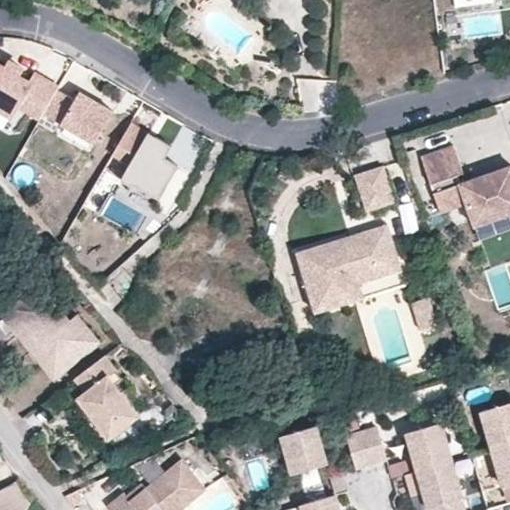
[(2,67),(0,66),(0,114),(5,117),(12,105),(38,118),(55,87),(32,73),(27,82),(19,78),(24,71),(6,61),(2,67)]
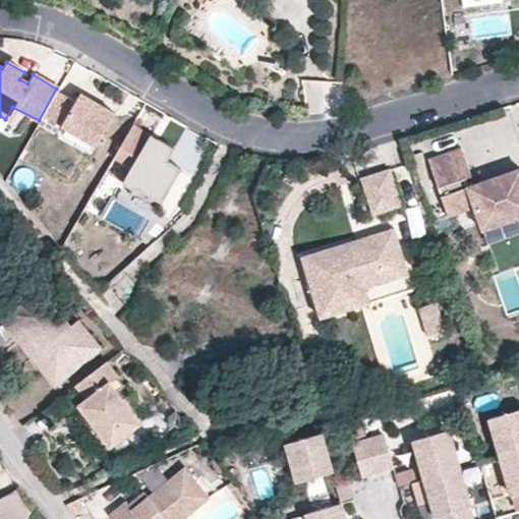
[(74,99),(56,89),(39,120),(94,151),(115,113),(77,92),(74,99)]
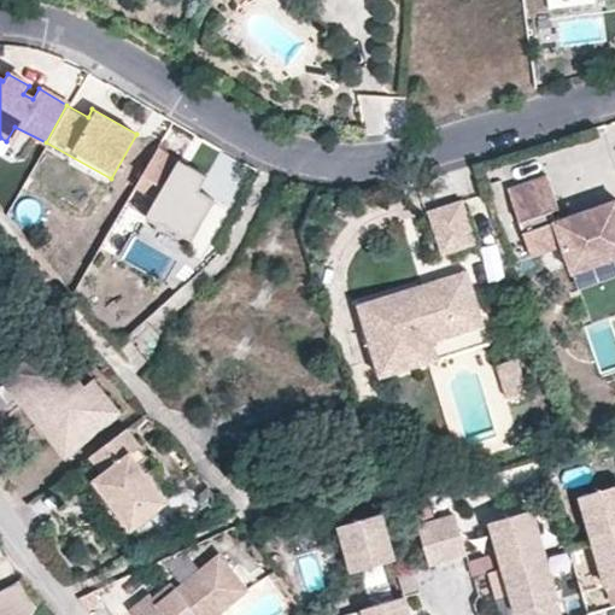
[(205,176),(154,148),(134,185),(153,195),(141,218),(186,242),(208,204),(194,195),(205,176)]
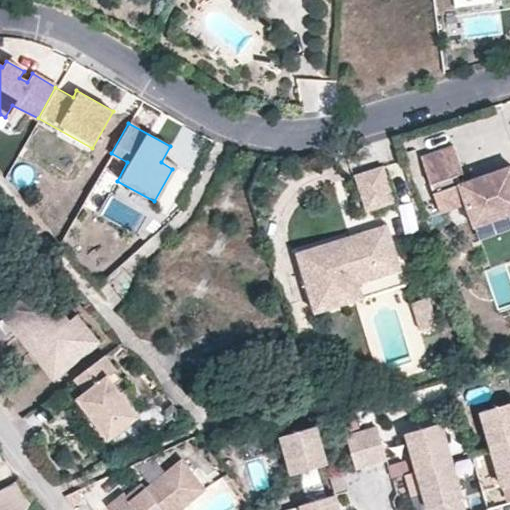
[(448,146),(416,157),(436,213),(461,204),(470,227),(509,213),(509,171),(508,172),(506,166),(488,172),(490,177),(480,180),(478,176),(454,184),(452,175),(457,173),(448,146)]
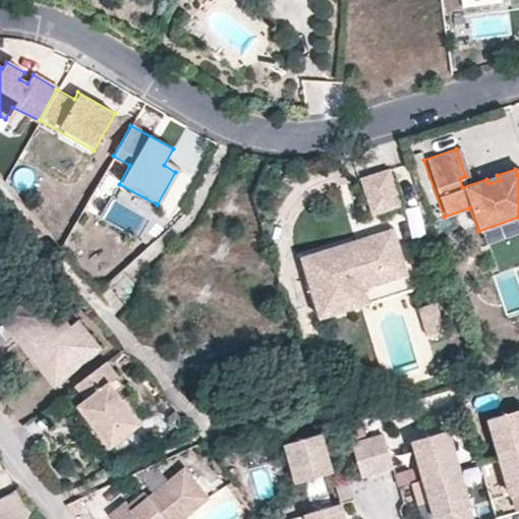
[(396,205),(384,168),(357,177),(369,213),(396,205)]
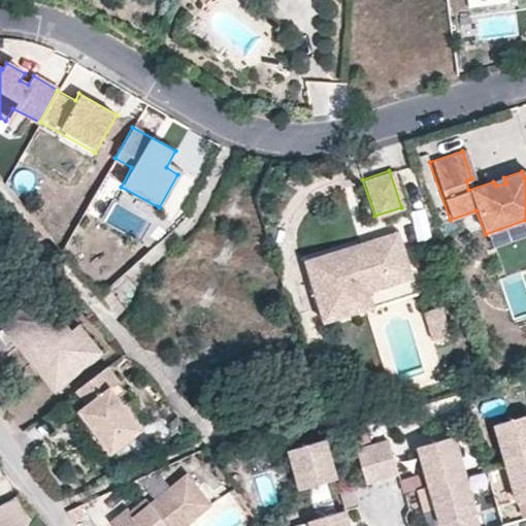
[(415,185),(401,189),(412,218),(424,212),(415,185)]
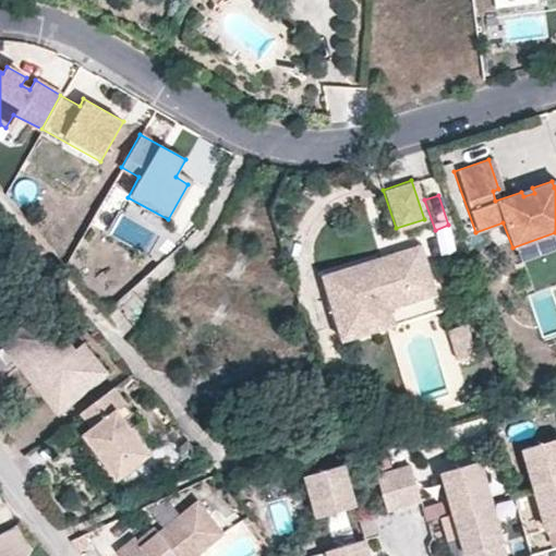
[(372,260),(321,275),(342,341),(440,310),(421,251),(375,265),(372,260)]
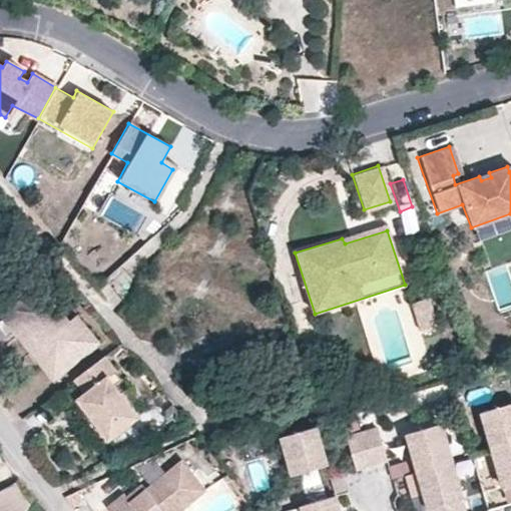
[(29,299),(0,321),(0,339),(2,341),(15,330),(44,364),(48,360),(58,372),(91,344),(70,320),(65,326),(45,305),(39,310),(29,299)]
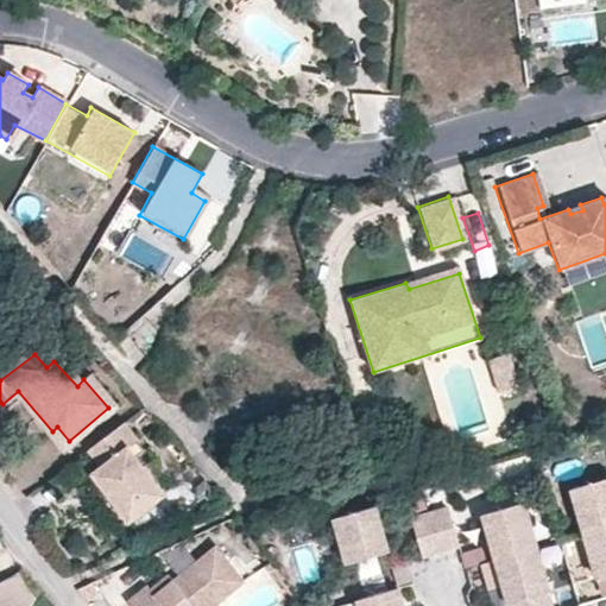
[(124,421),(88,450),(100,466),(90,473),(127,522),(164,494),(128,447),(138,440),(124,421)]
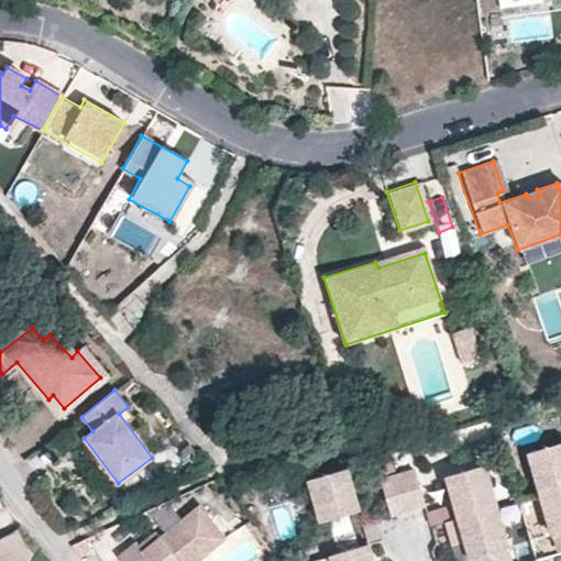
[(560,444),(526,455),(538,496),(560,488),(560,444)]
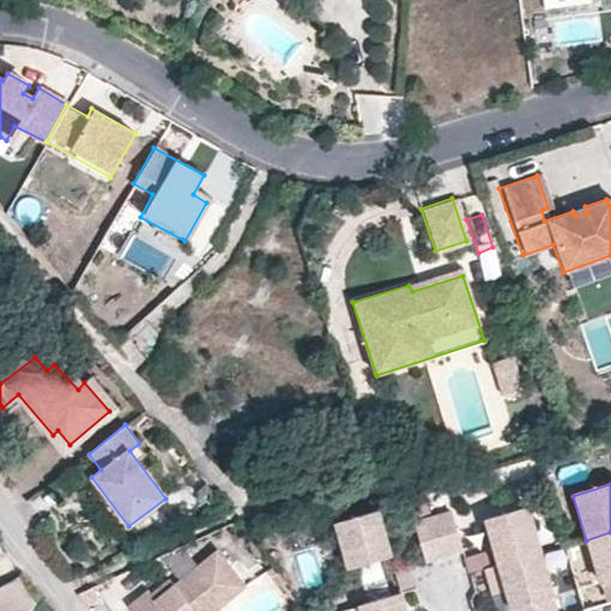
[(375,510),(334,522),(346,568),(388,554),(375,510)]
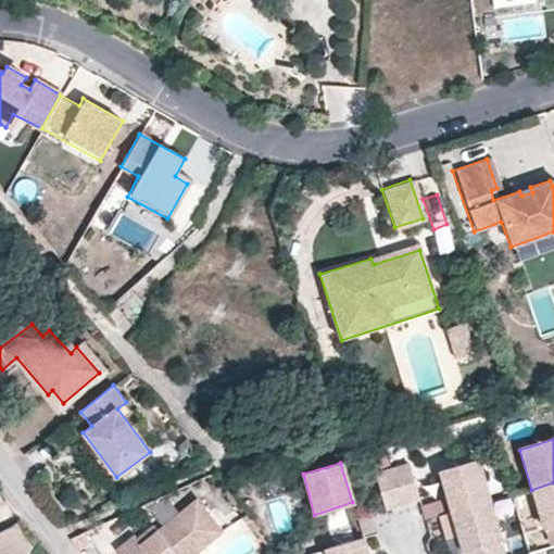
[(476,463),(439,473),(451,513),(488,502),(476,463)]
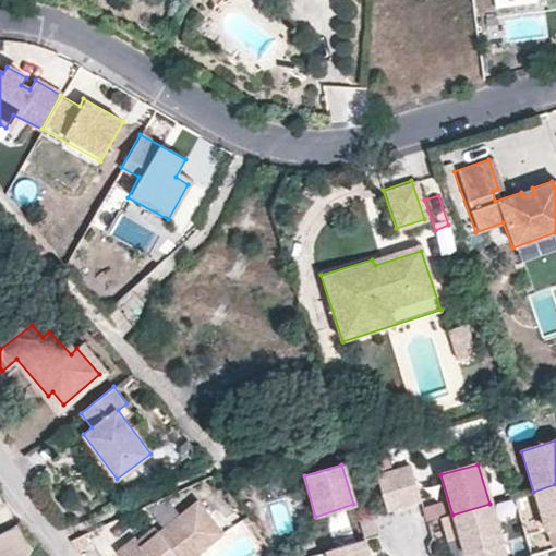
[(409,469),(393,473),(402,506),(419,502),(409,469)]
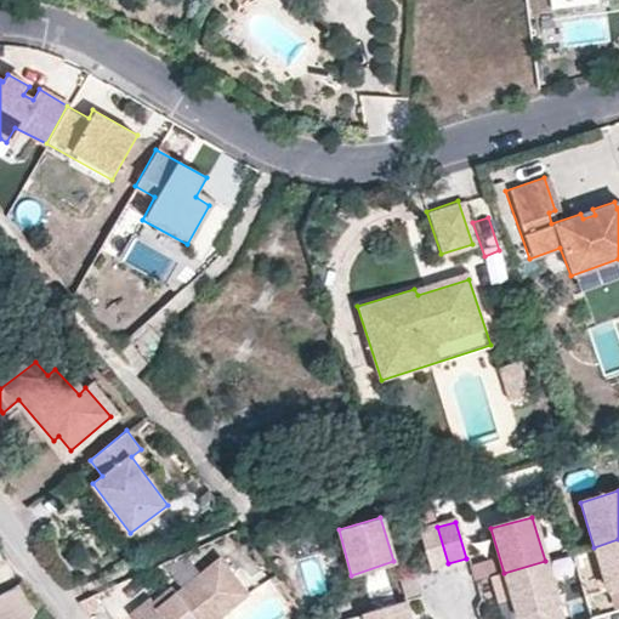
[(437,527),(418,533),(430,569),(448,563),(437,527)]
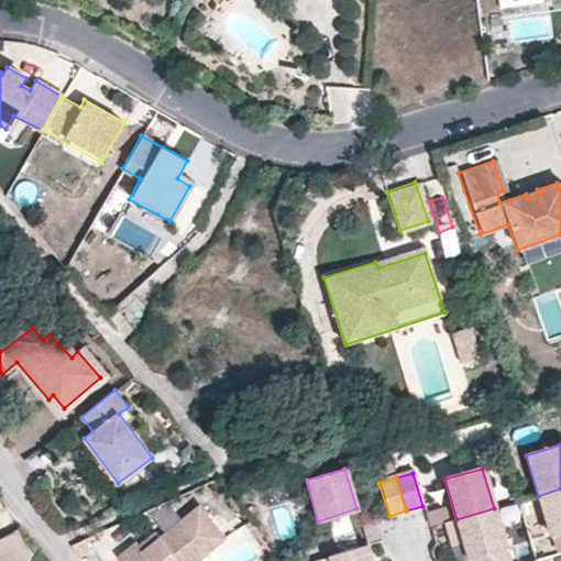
[(560,488),(538,496),(551,536),(553,535),(559,551),(560,550),(560,488)]
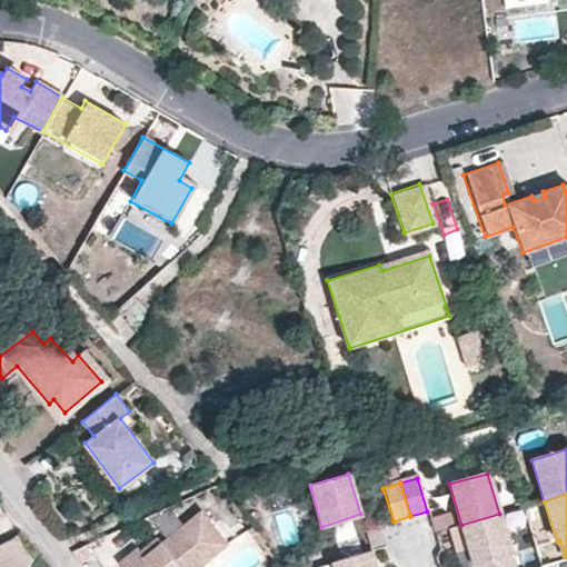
[(139,546),(118,561),(121,566),(199,566),(229,547),(206,513),(146,555),(139,546)]
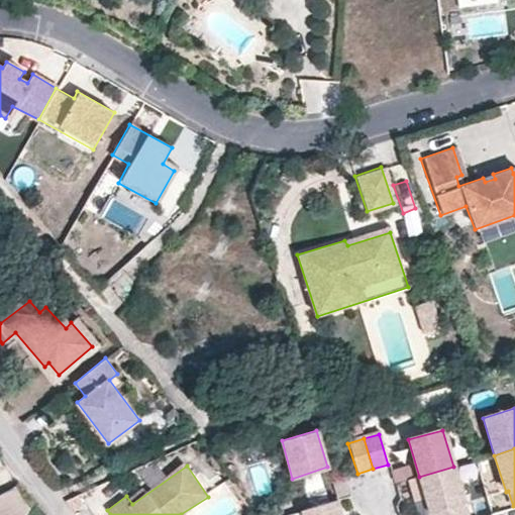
[(453,467),(419,477),(430,514),(432,513),(432,514),(465,514),(462,505),(465,505),(453,467)]
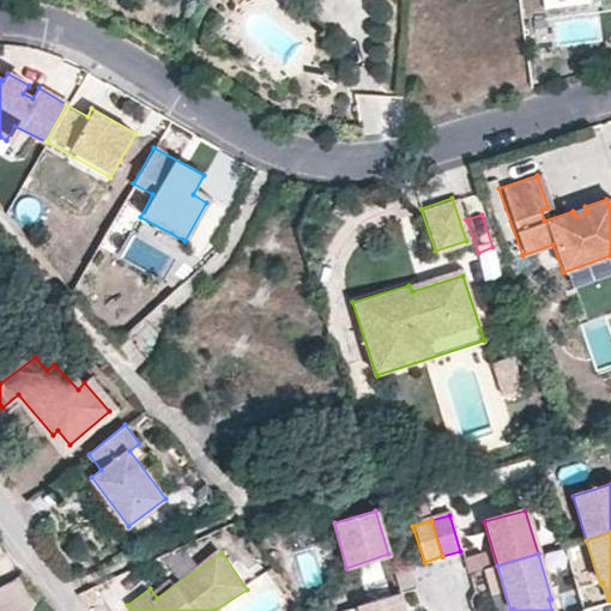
[(29,610),(19,581),(0,587),(0,610),(29,610)]
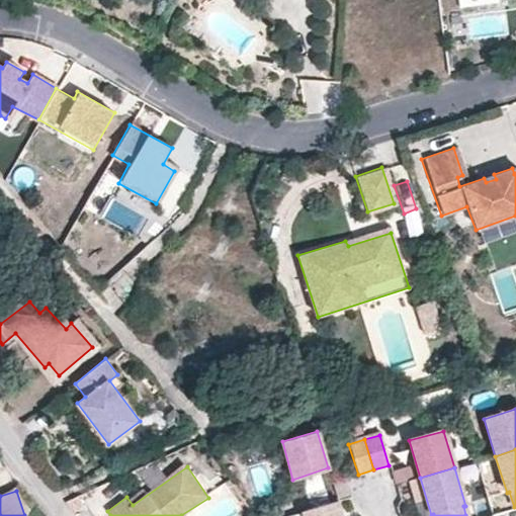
[(341,515),(337,501),(301,511),(302,515),(341,515)]
